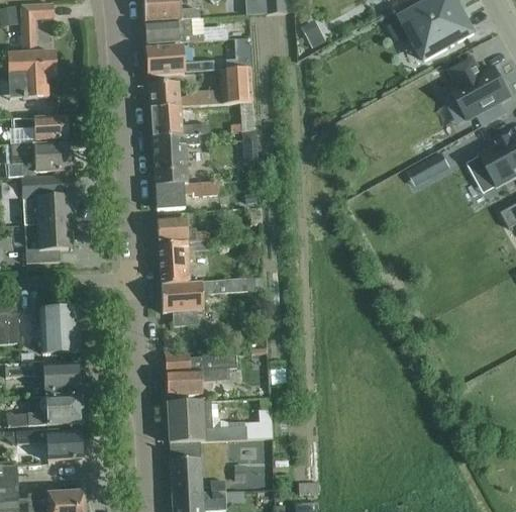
[(142,0),(144,21),(200,17),(200,6),(181,8),(180,0),(142,0)]
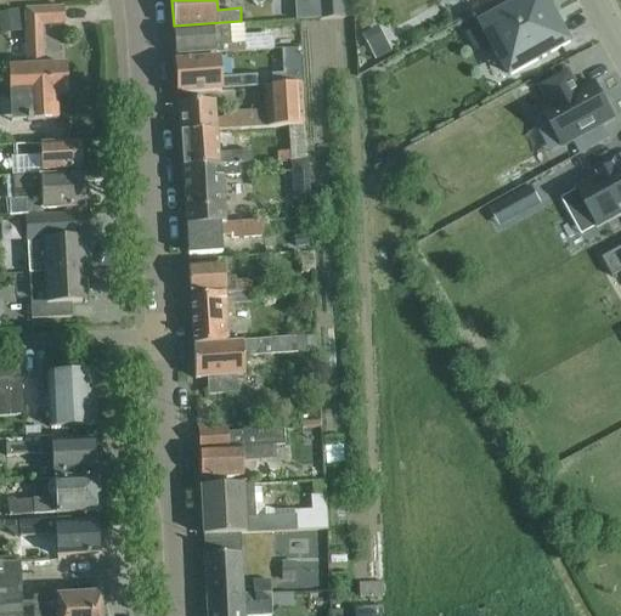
[(320,0),(321,15),(345,13),(344,0),(320,0)]
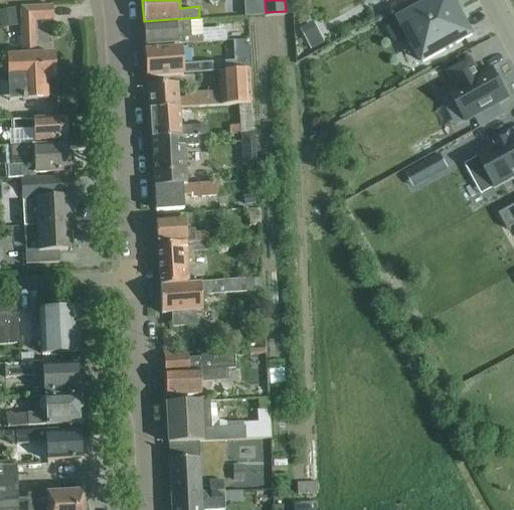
[(430,0),(400,16),(423,59),(473,32),(465,17),(466,16),(465,13),(463,14),(459,8),(461,6),(460,3),(458,4),(455,0),(430,0)]
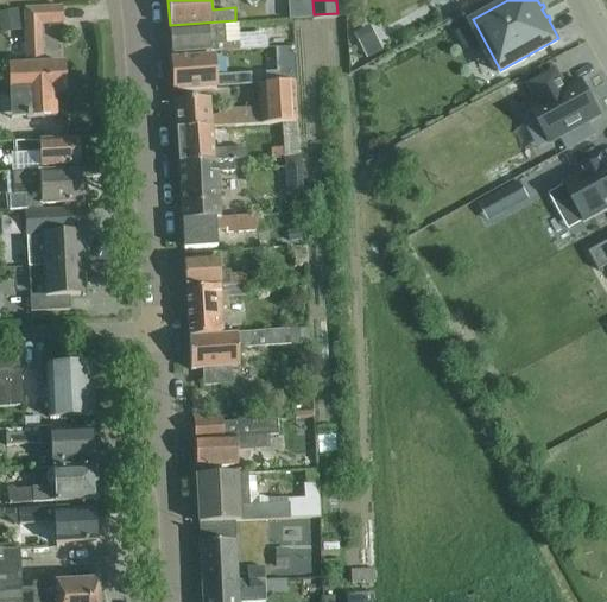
[(27,61),(10,62),(11,90),(32,89),(33,114),(57,113),(56,88),(67,87),(65,59),(43,61),(40,20),(62,19),(62,4),(25,5),(27,61)]
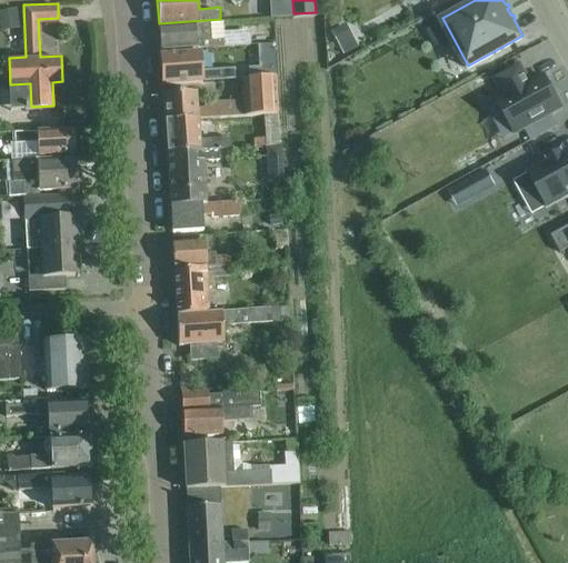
[(17,6),(0,8),(0,18),(2,29),(21,26),(17,6)]
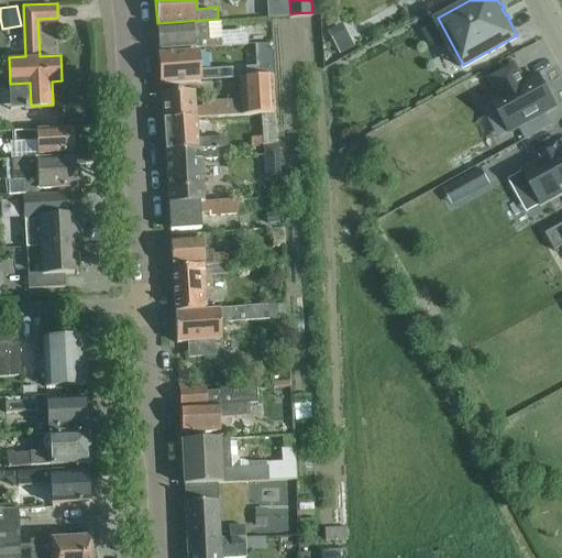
[(218,19),(157,23),(158,30),(160,46),(248,41),(246,26),(221,29),(221,19),(218,19)]
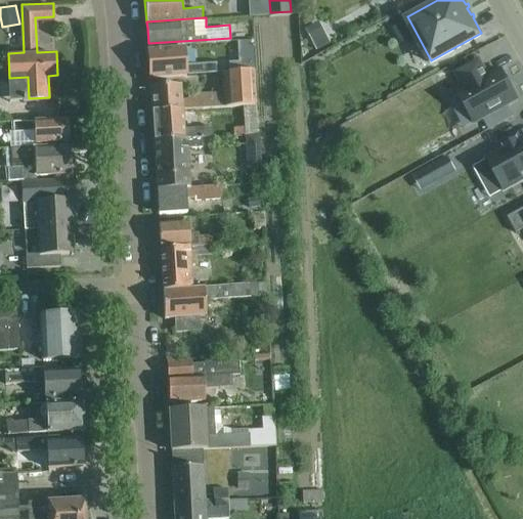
[(325,30),(311,38),(317,47),(331,40),(325,30)]
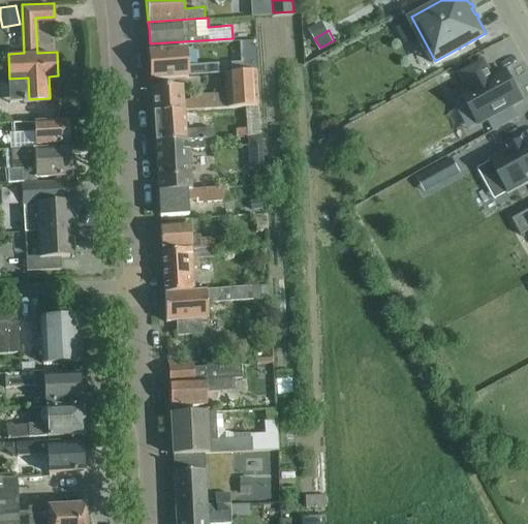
[(187,45),(150,48),(152,75),(219,70),(218,60),(188,62),(187,45)]
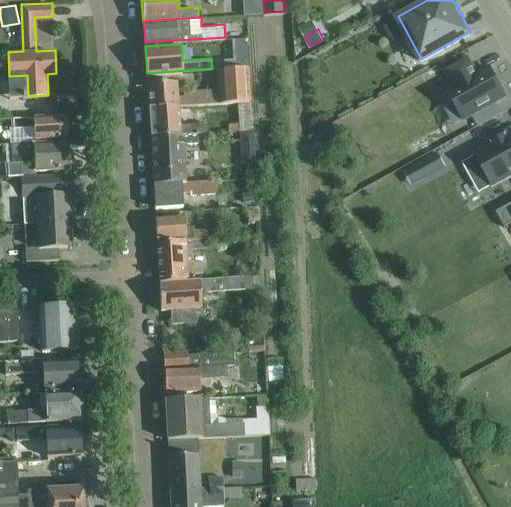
[(464,117),(507,94),(490,64),(476,72),(472,65),(474,64),(469,55),(446,68),(455,84),(448,87),(464,117)]
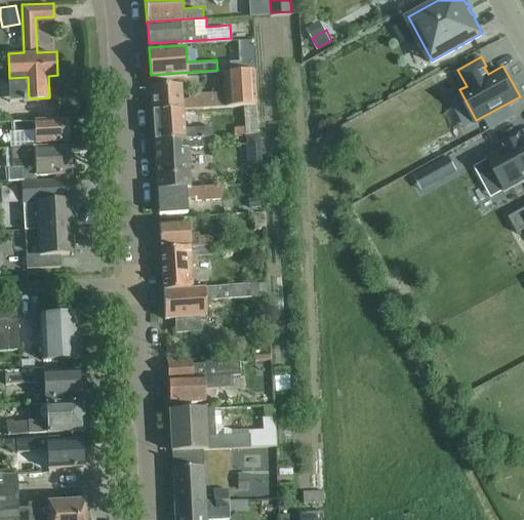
[(256,61),(233,62),(233,69),(254,68),(256,68),(256,61)]
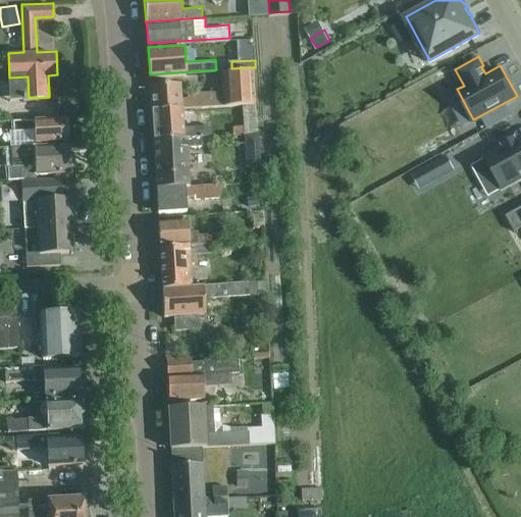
[(188,92),(189,97),(181,97),(180,82),(150,84),(152,108),(183,106),(224,104),(242,103),(255,102),(253,67),(231,68),(222,69),(223,91),(188,92)]
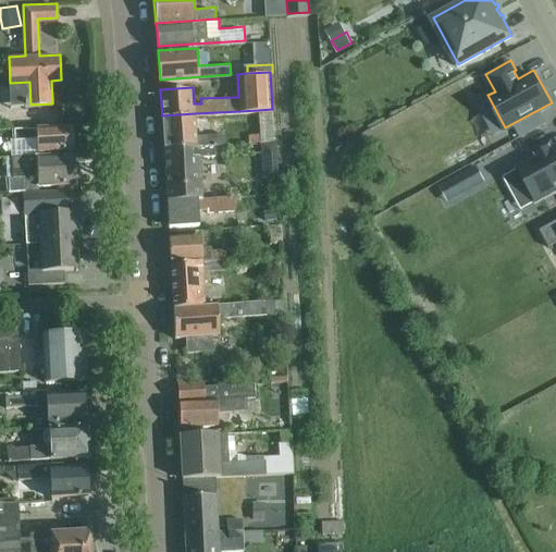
[(273,139),(272,109),(258,110),(260,140),(273,139)]
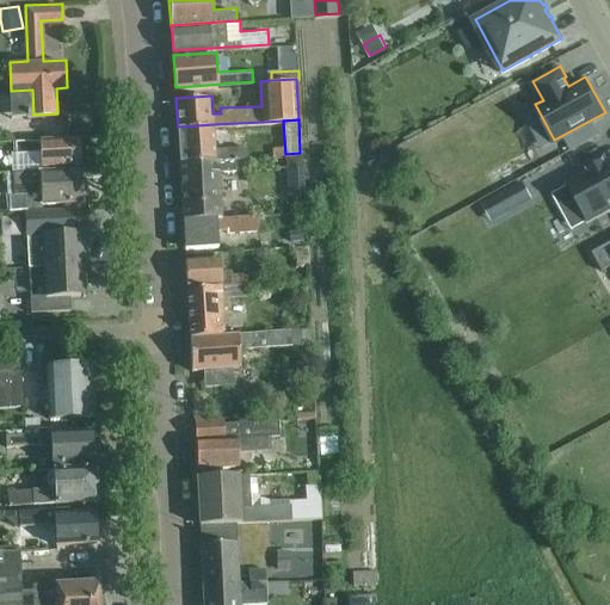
[(215,148),(214,124),(178,127),(179,160),(216,158),(235,156),(246,156),(246,146),(215,148)]
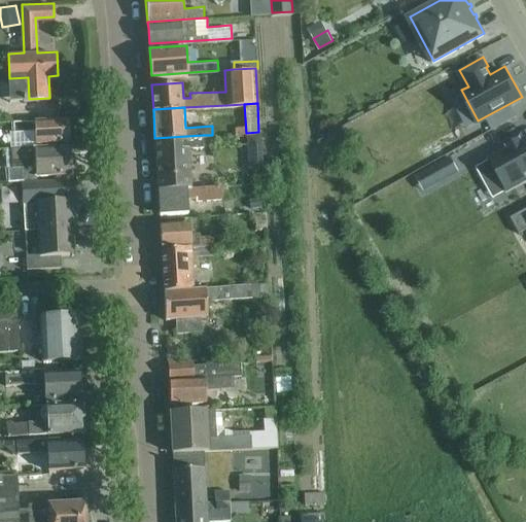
[(36,141),(69,139),(68,116),(11,119),(12,130),(36,129),(36,141)]
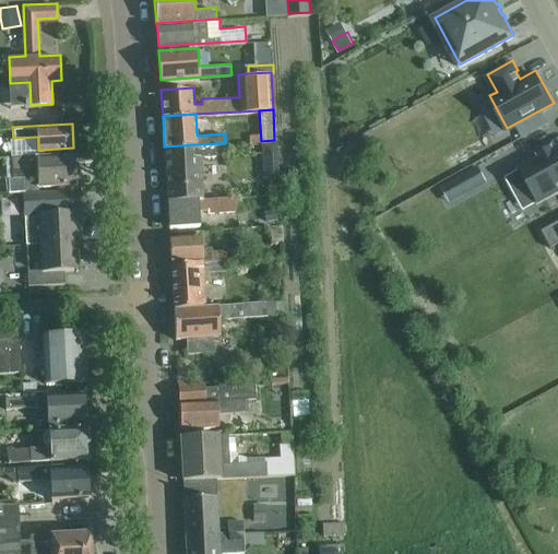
[(216,154),(215,143),(198,144),(164,146),(167,199),(203,198),(200,155),(216,154)]
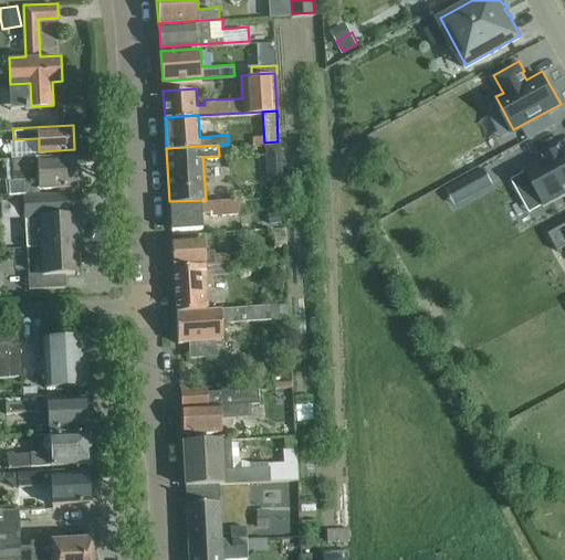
[(564,146),(562,148),(560,147),(547,154),(547,156),(512,177),(519,187),(533,179),(546,202),(564,191),(564,146)]
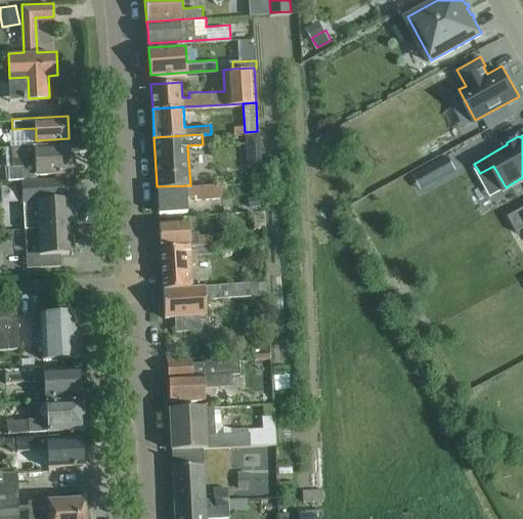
[(71,171),(69,142),(12,145),(13,165),(8,166),(8,179),(37,177),(37,173),(71,171)]
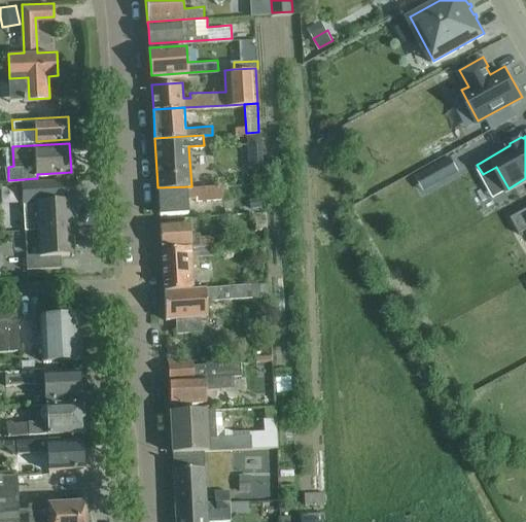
[(439,181),(459,170),(451,155),(431,167),(439,181)]
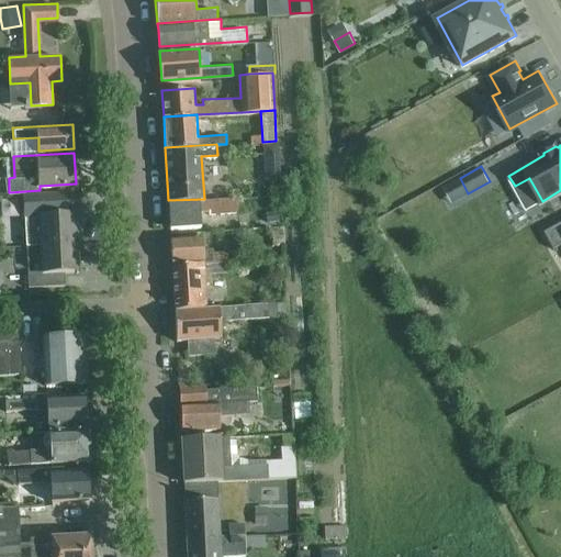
[(227,186),(215,187),(215,198),(228,197),(227,186)]
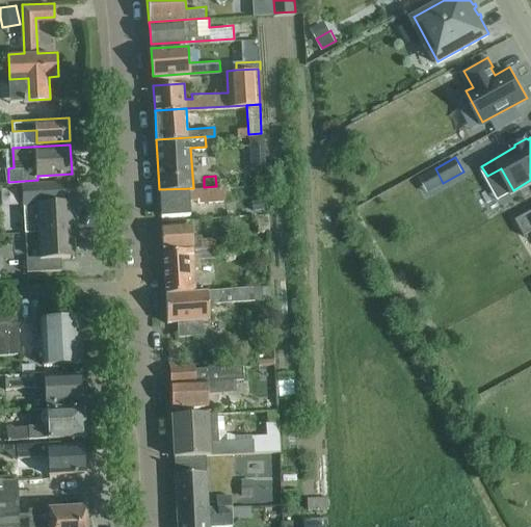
[(64,180),(23,183),(25,231),(40,230),(40,229),(72,228),(72,219),(75,219),(74,201),(65,202),(64,180)]
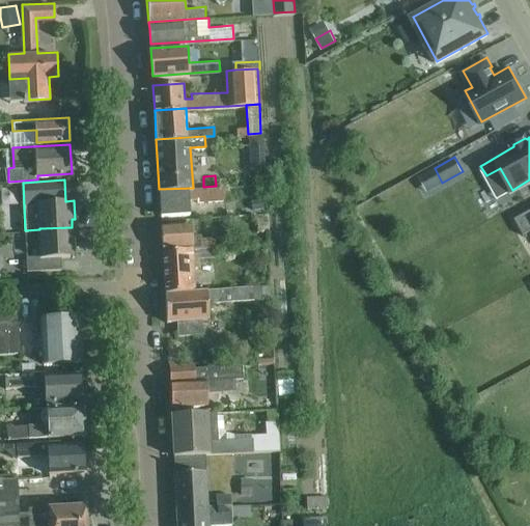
[(193,188),(159,189),(161,214),(190,212),(189,197),(197,196),(197,199),(224,197),(223,186),(216,186),(203,187),(193,188)]
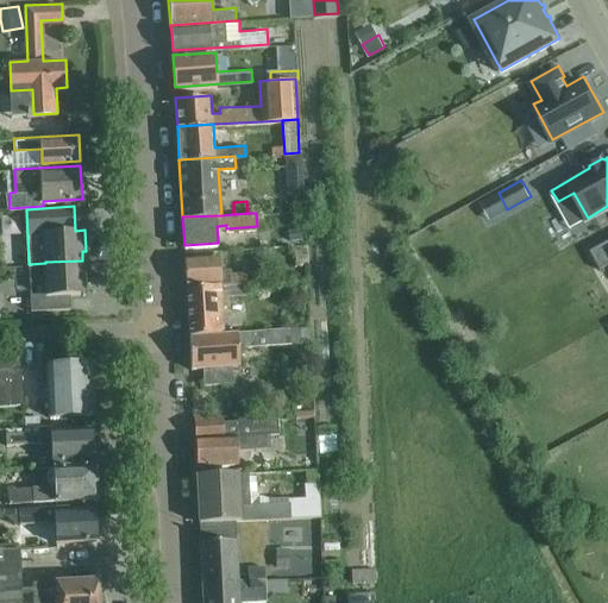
[(301,228),(288,230),(289,239),(302,238),(301,228)]
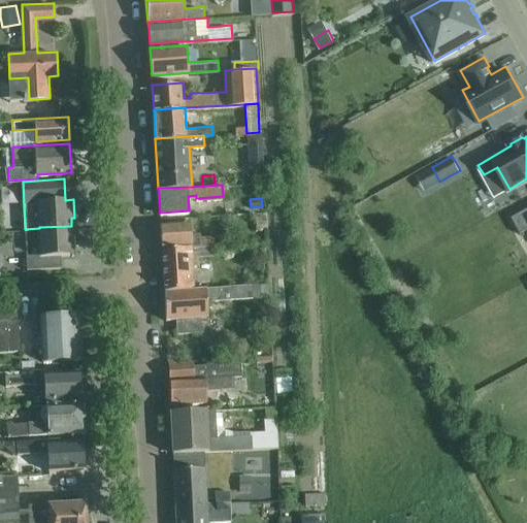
[(526,207),(512,216),(521,231),(526,228),(526,207)]
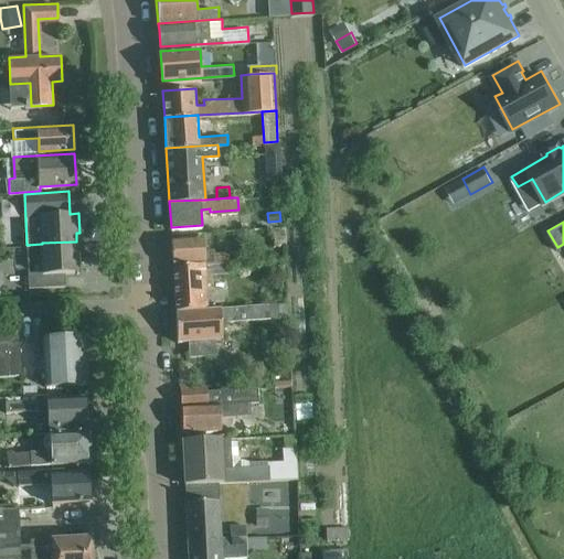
[(285,225),(274,226),(275,244),(286,243),(285,225)]
